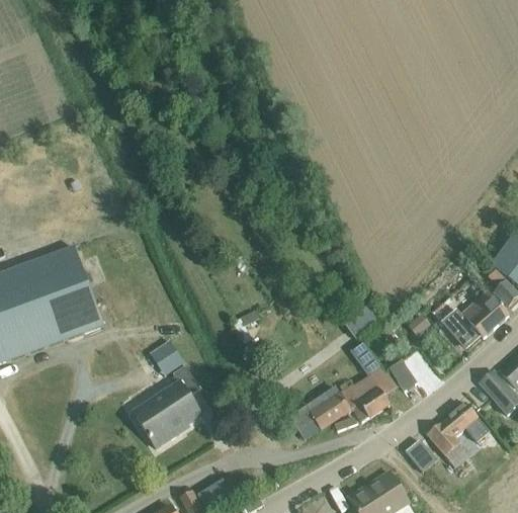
[(517,240),(497,268),(517,283),(517,240)]
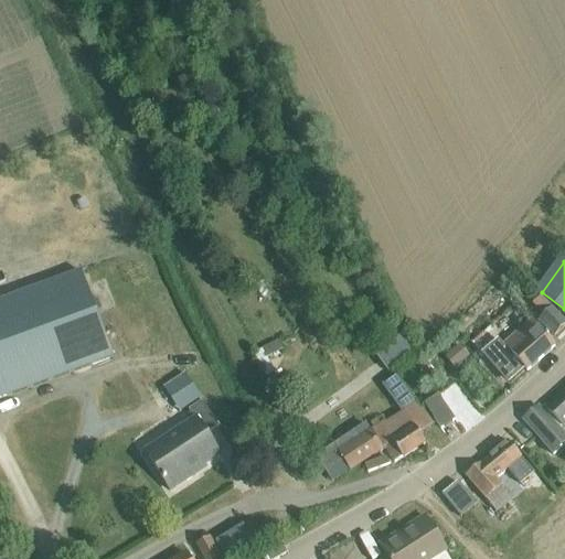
[(81,268),(0,297),(0,395),(113,354),(81,268)]
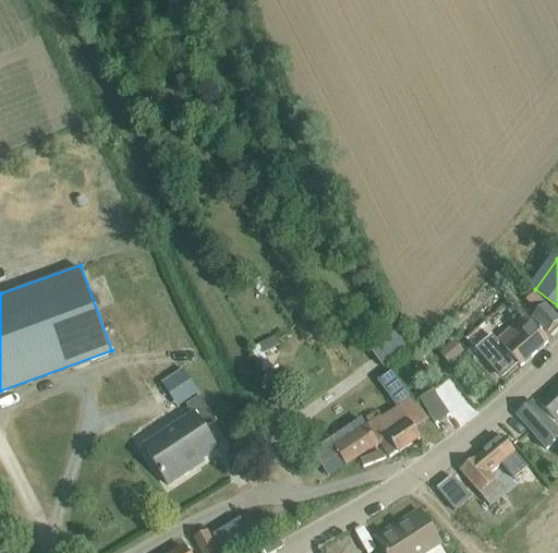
[(532,313),(547,329),(557,317),(557,314),(534,291),(526,298),(537,309),(532,313)]
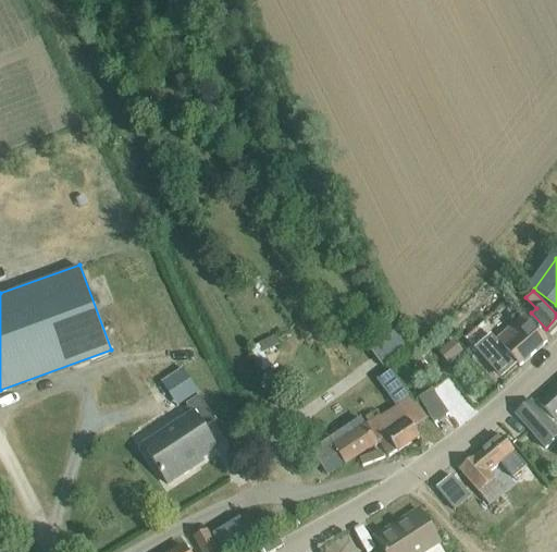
[(496,338),(519,364),(547,339),(523,313),(496,338)]
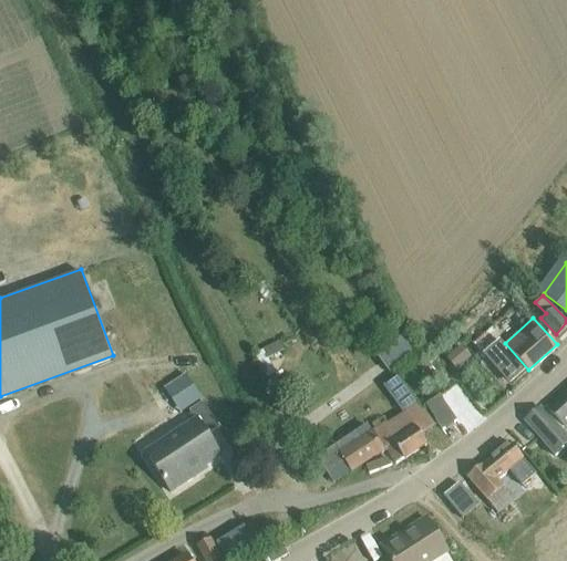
[(270,357),(292,349),(287,334),(265,343),(270,357)]
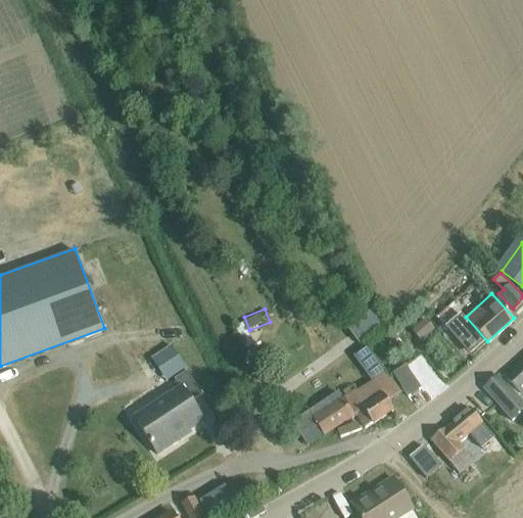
[(427,334),(440,322),(430,310),(416,322),(427,334)]
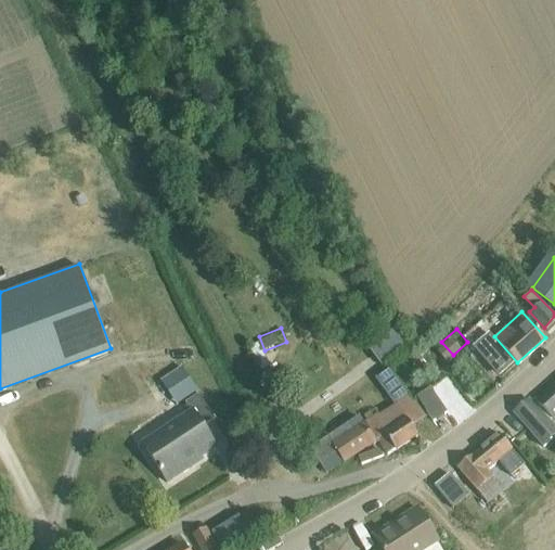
[(472,368),(482,361),(473,346),(462,354),(472,368)]
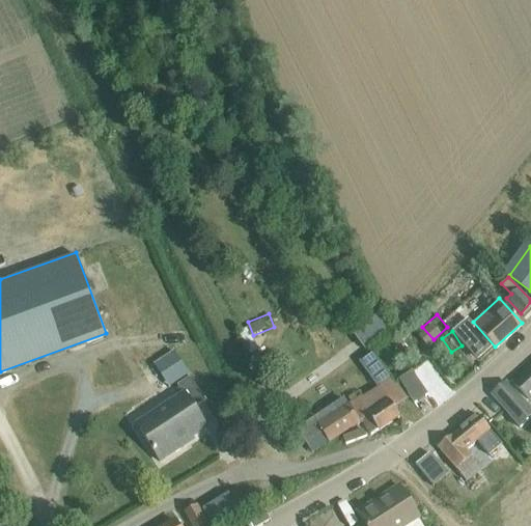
[(351,360),(369,349),(361,336),(342,348),(351,360)]
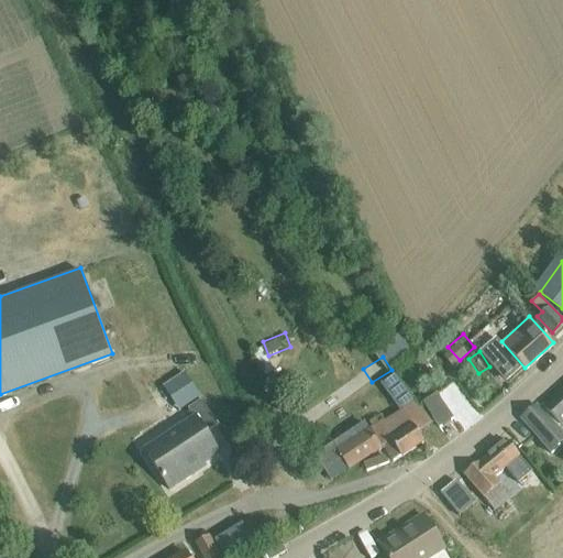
[(398,364),(385,376),(409,401),(421,389),(398,364)]
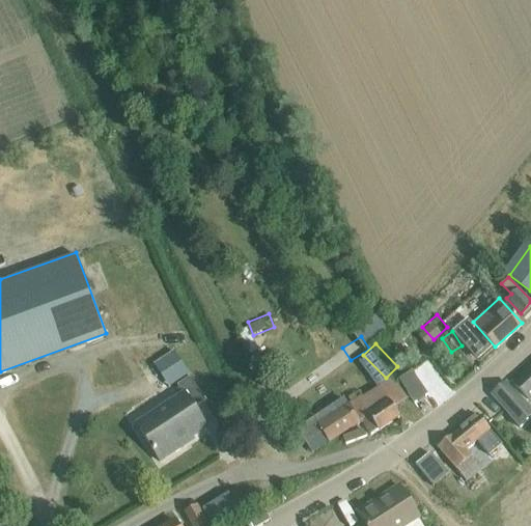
[(154,362),(168,384),(188,370),(173,349),(154,362)]
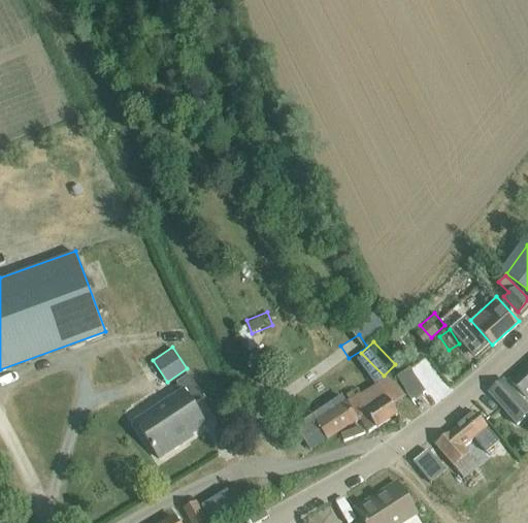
[(527,361),(508,379),(523,395),(527,391),(527,361)]
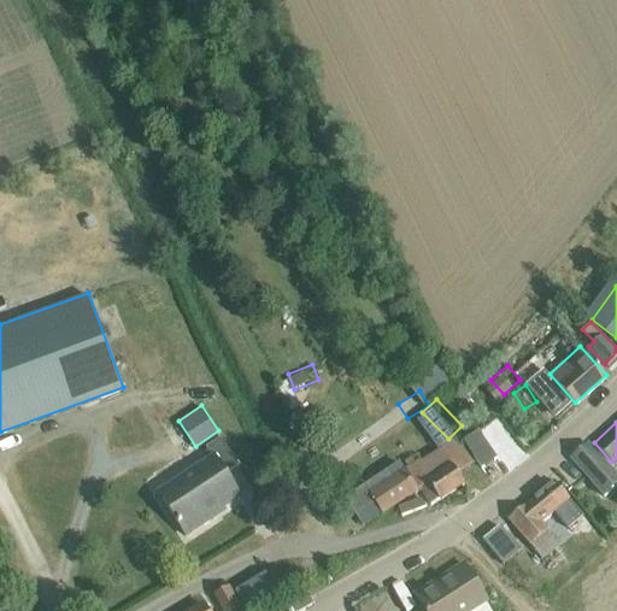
[(463,439),(481,465),(497,454),(479,428),(463,439)]
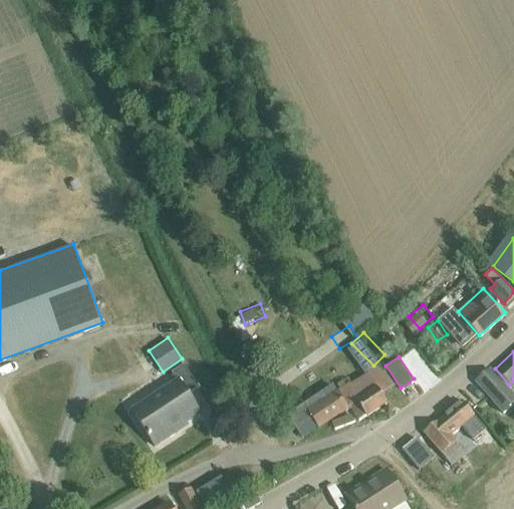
[(132,409),(155,444),(174,432),(172,430),(200,412),(188,393),(199,386),(183,362),(171,370),(177,378),(132,409)]
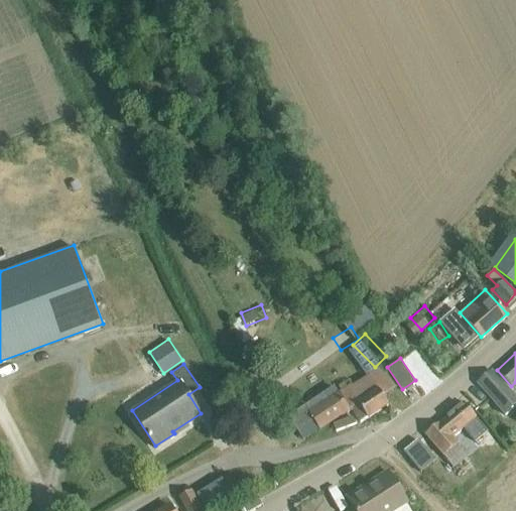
[(307,406),(291,417),(302,436),(319,425),(351,404),(360,418),(387,400),(383,393),(395,385),(381,364),(354,383),(353,381),(338,391),(333,384),(304,402),(307,406)]
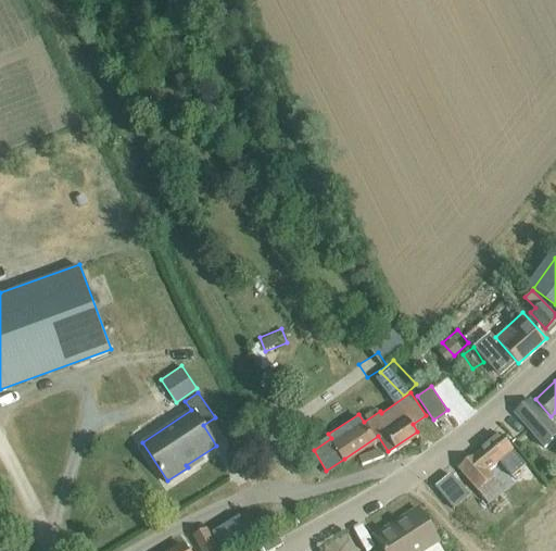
[(514,410),(543,445),(555,433),(555,428),(529,397),(514,410)]
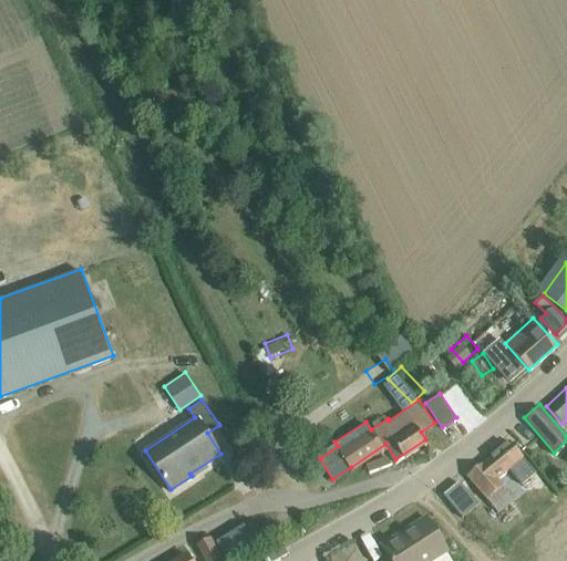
[(522,481),(535,470),(508,438),(466,473),(496,510),(512,497),(495,477),(508,466),(522,481)]
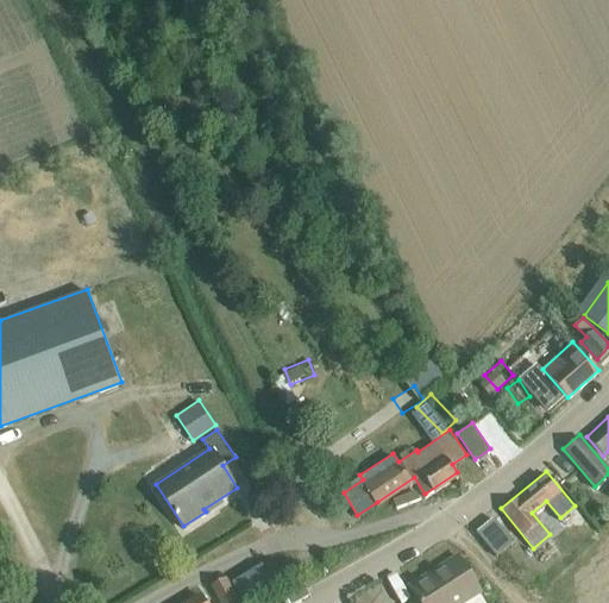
[(391,496),(396,506),(420,496),(414,487),(391,496)]
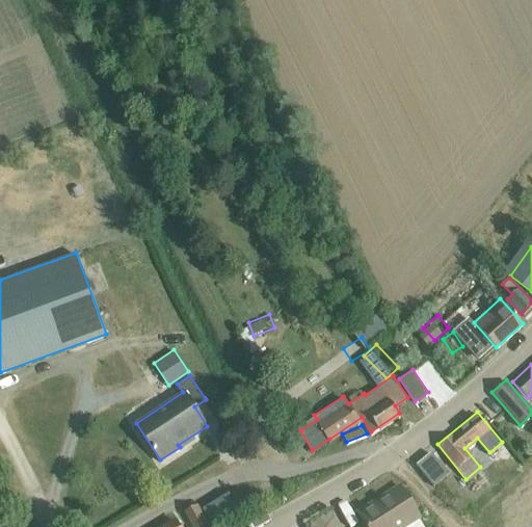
[(416,463),(432,483),(447,472),(430,451),(416,463)]
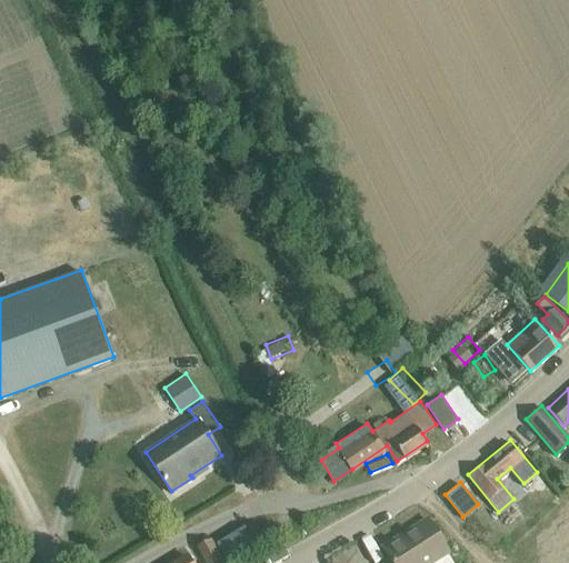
[(428,562),(448,551),(427,516),(381,545),(390,559),(381,562),(428,562)]
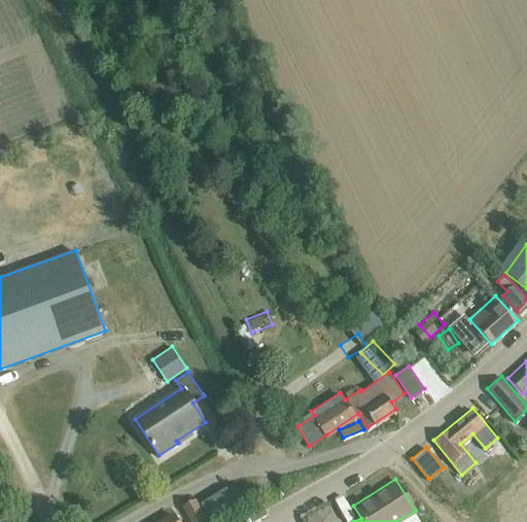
[(215,514),(242,502),(234,485),(208,496),(215,514)]
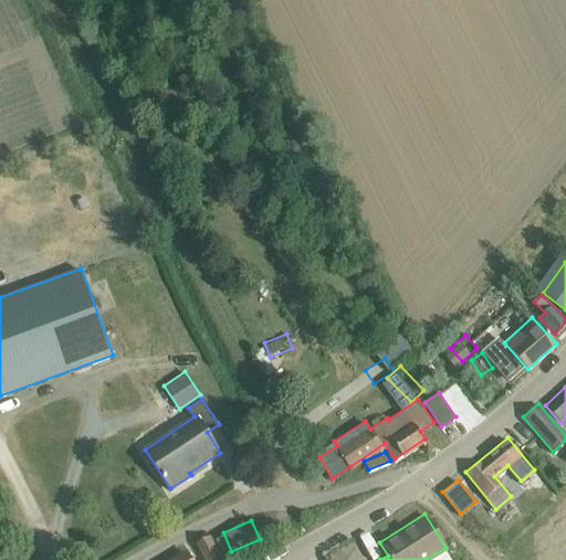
[(363,558),(368,559),(371,559),(378,536),(368,532),(363,558)]
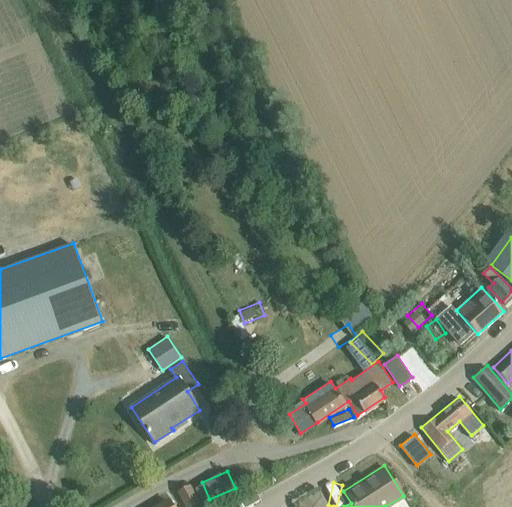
[(178,491),(186,506),(201,506),(189,485),(178,491)]
